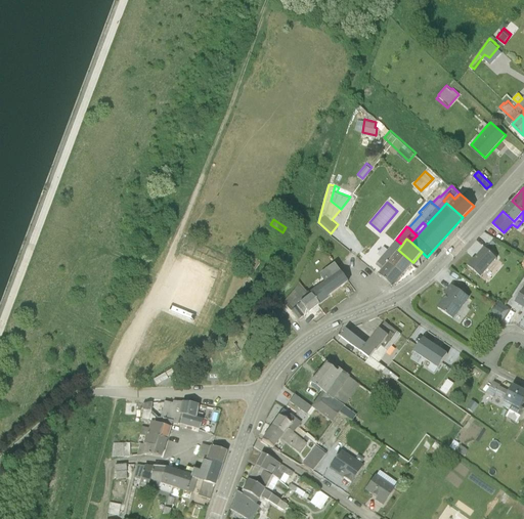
[(402,245),(396,240),(377,262),(383,268),(389,260),(398,250),(402,245)]
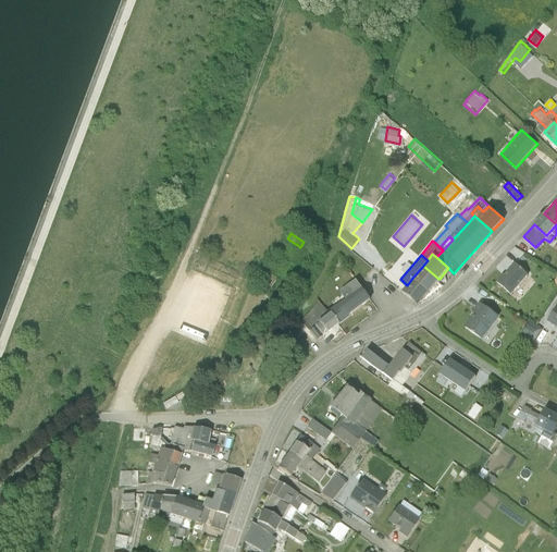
[(504,271),(496,279),(511,292),(529,271),(516,260),(505,272),(504,271)]
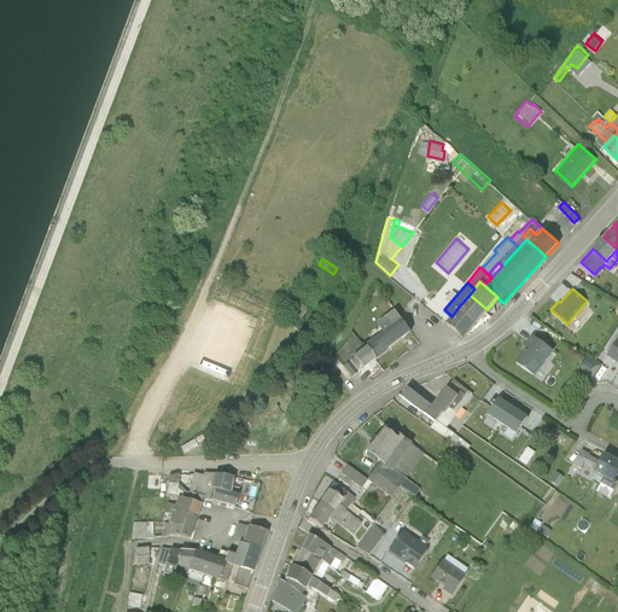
[(470,295),(459,307),(476,321),(487,309),(470,295)]
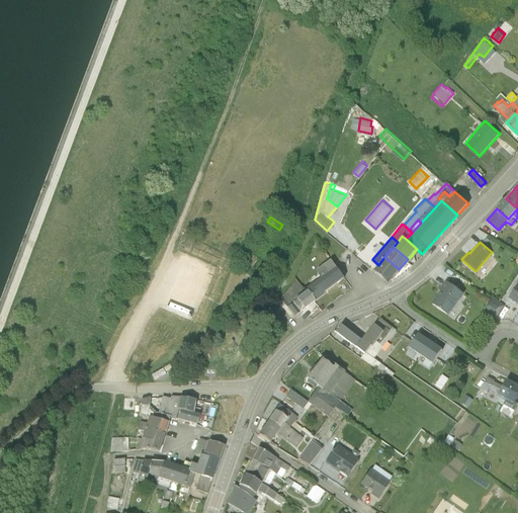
[(240,256),(237,261),(248,270),(252,265),(251,265),(256,257),(246,250),(241,257),(240,256)]
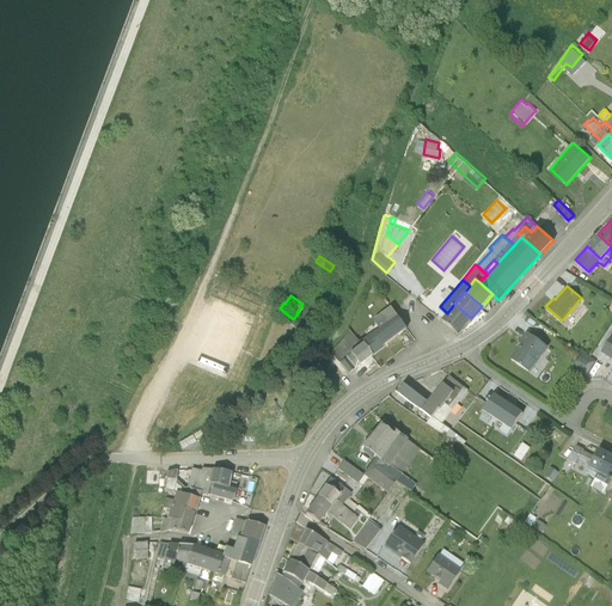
[(389,320),(398,313),(392,304),(383,311),(389,320)]
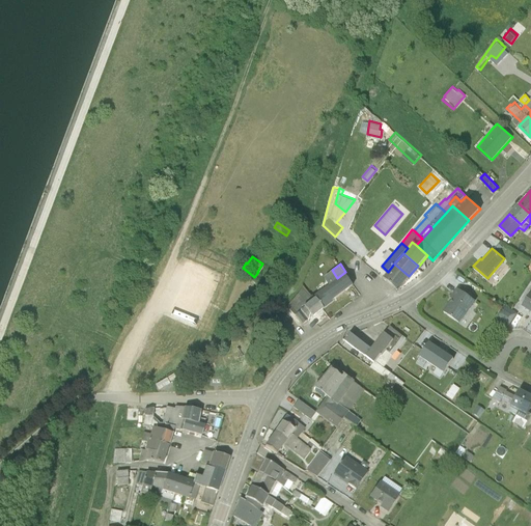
[(394,264),(388,272),(384,276),(399,288),(409,276),(394,264)]
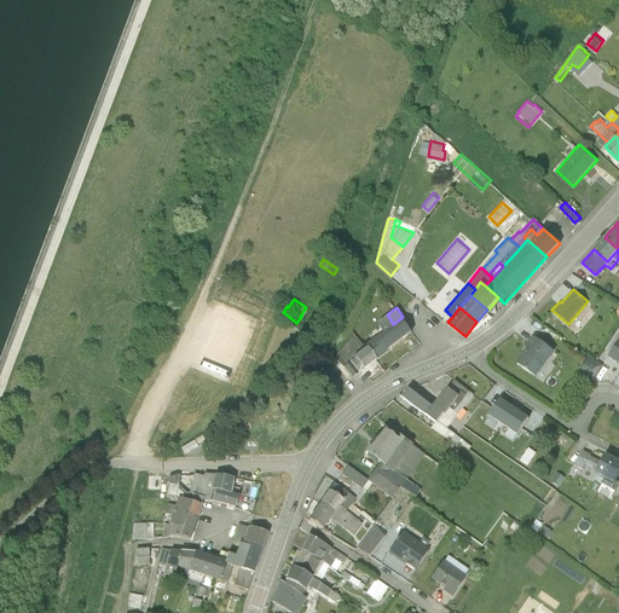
[(365,345),(375,357),(412,329),(403,317),(393,324),(368,343),(365,345)]
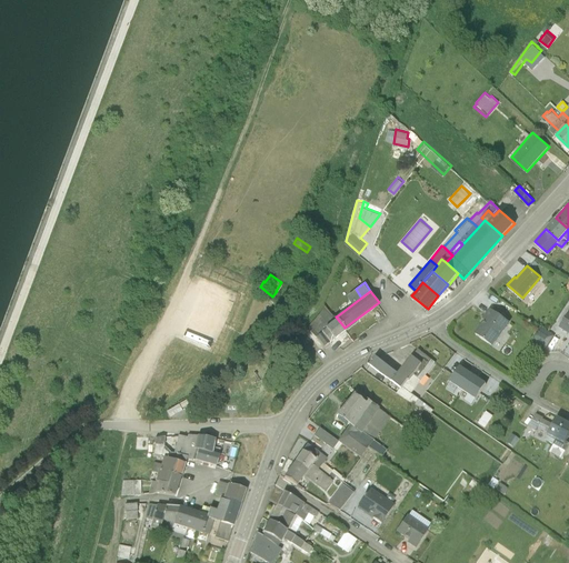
[(323,303),(336,317),(338,315),(326,300),(323,303)]
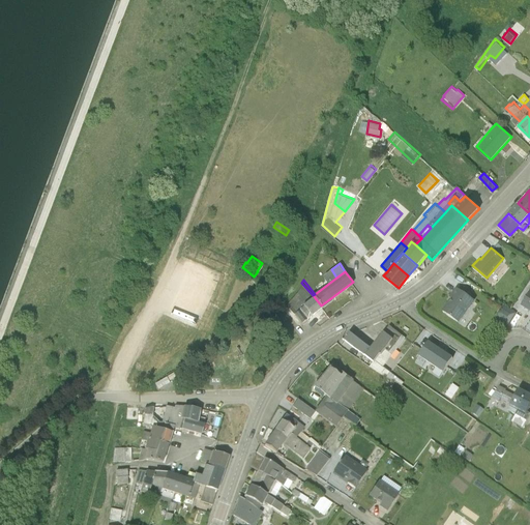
[(313,295),(301,283),(296,290),(286,302),(293,312),(300,321),(305,317),(298,308),(302,304),(302,303),(313,295)]
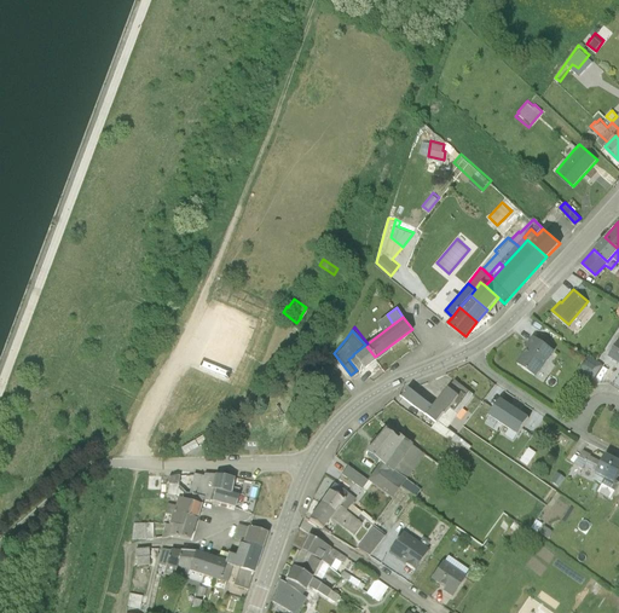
[(533,333),(515,360),(537,375),(555,347),(533,333)]
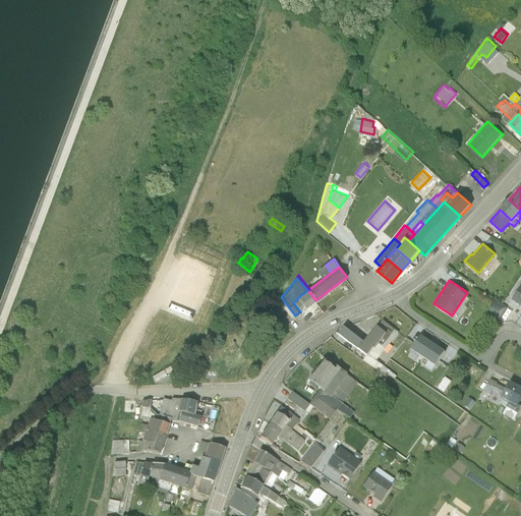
[(520,284),(512,298),(520,303),(520,284)]
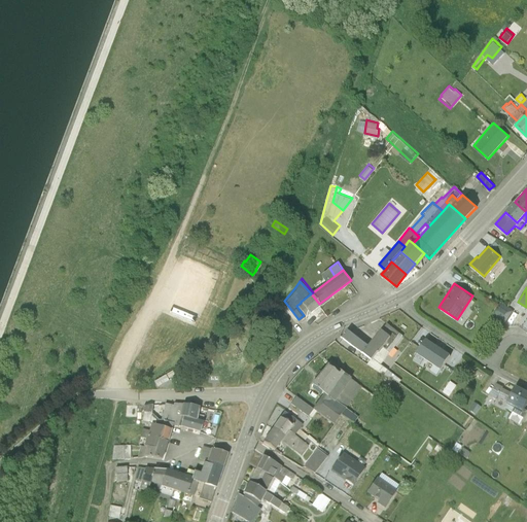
[(296,306),(304,315),(305,315),(309,312),(319,304),(311,293),(301,302),(301,303),(296,306)]
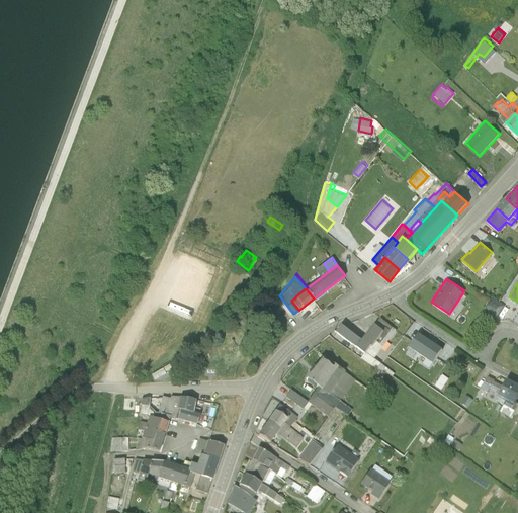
[(491,298),(486,306),(490,309),(486,314),(491,317),(499,305),(491,298)]
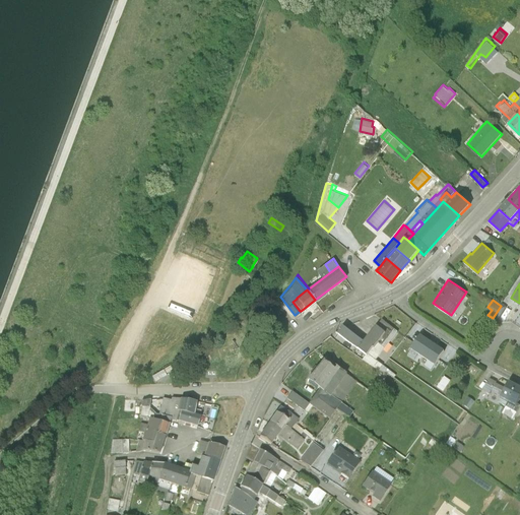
[(374,345),(367,353),(364,358),(372,364),(380,368),(394,376),(396,373),(383,363),(377,358),(398,329),(383,317),(377,324),(386,331),(374,345)]
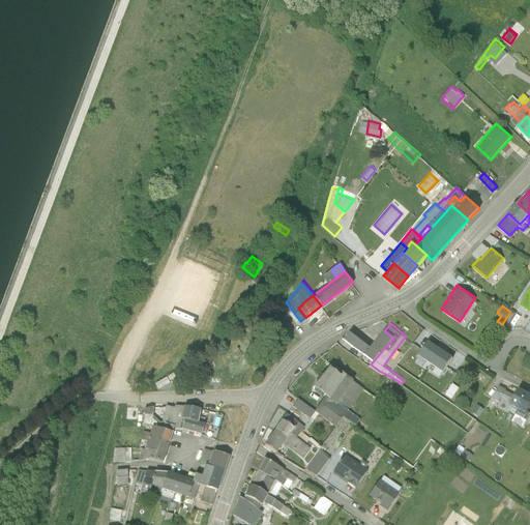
[(393,338),(384,330),(372,347),(351,330),(345,339),(365,353),(374,360),(381,352),(393,338)]
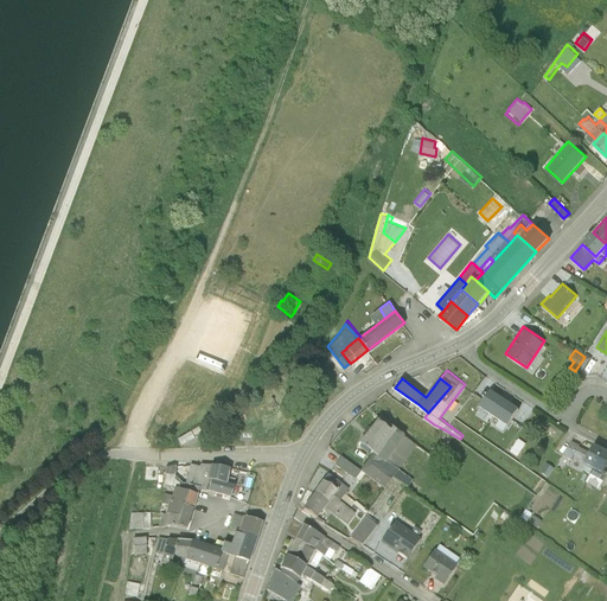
[(491,389),(479,406),(509,424),(519,408),(491,389)]
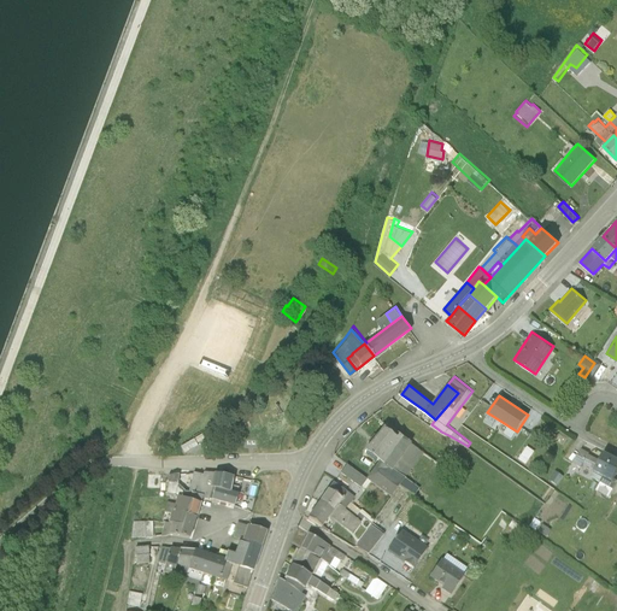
[(392,466),(410,441),(409,441),(397,433),(394,435),(381,426),(363,448),(377,459),(391,469),(392,466)]
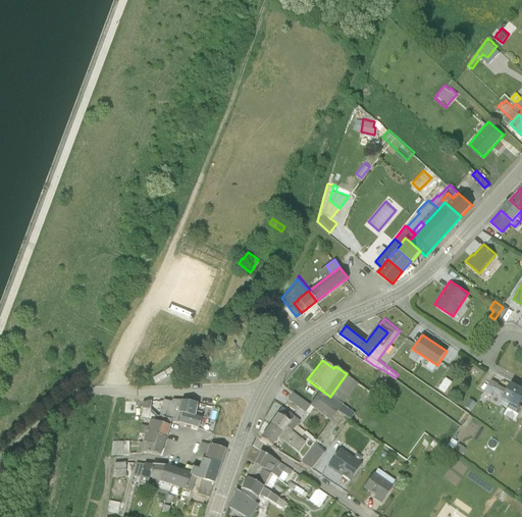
[(163,369),(152,375),(155,380),(166,374),(163,369)]
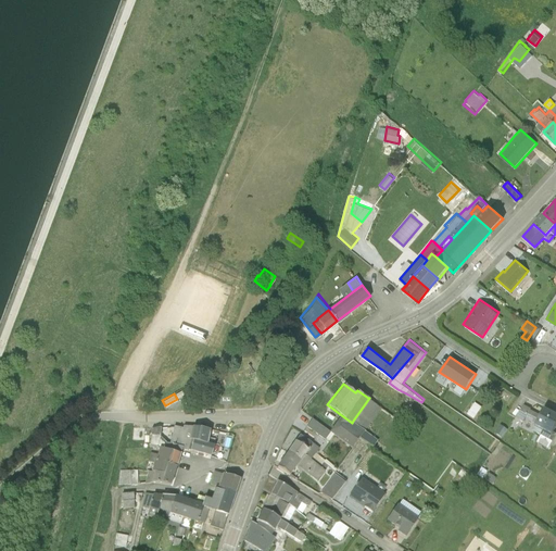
[(369,398),(353,421),(364,428),(380,405),(369,398)]
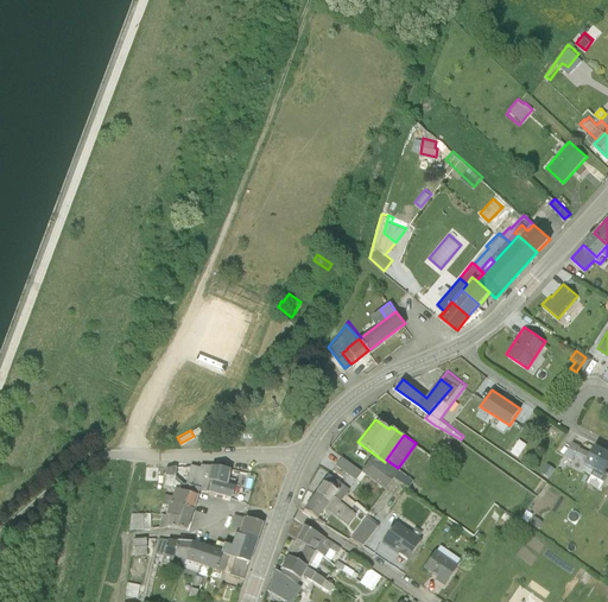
[(519,438),(511,449),(519,455),(526,444),(519,438)]
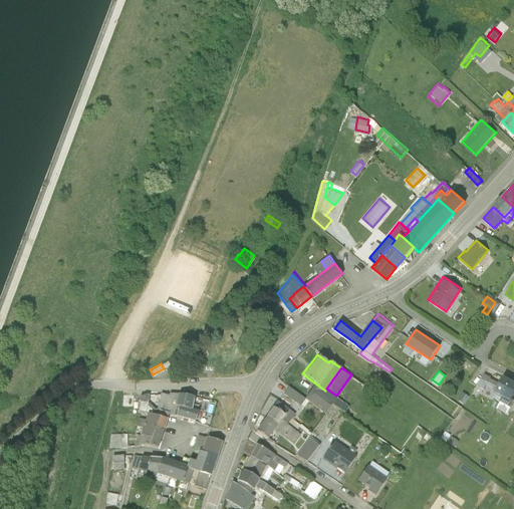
[(503,396),(510,379),(503,375),(500,382),(491,376),(491,375),(485,372),(477,384),(485,388),(486,385),(496,390),(495,391),(503,396)]
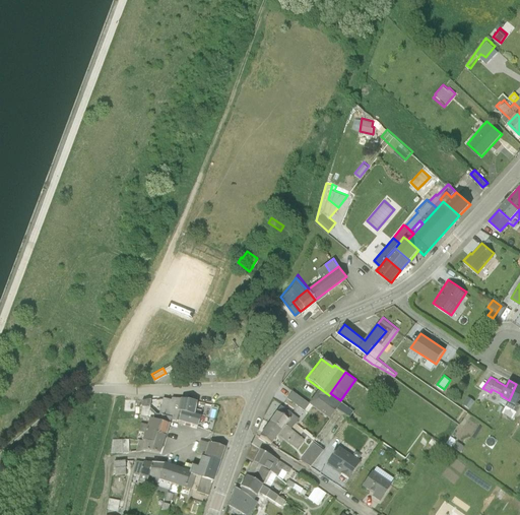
[(519,385),(516,384),(509,400),(517,404),(519,398),(519,396),(519,385)]
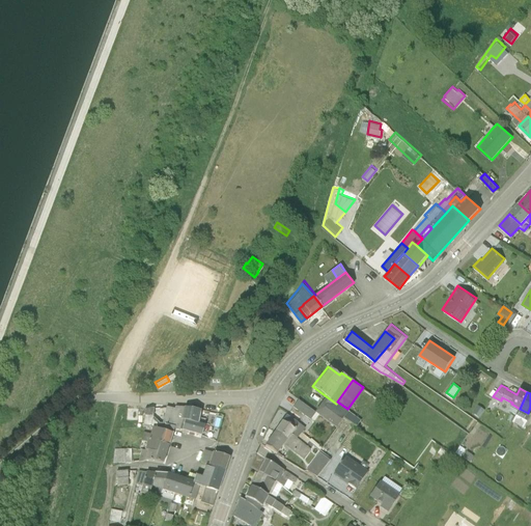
[(314,410),(314,411),(335,425),(342,416),(347,409),(337,402),(336,404),(325,395),(314,410)]
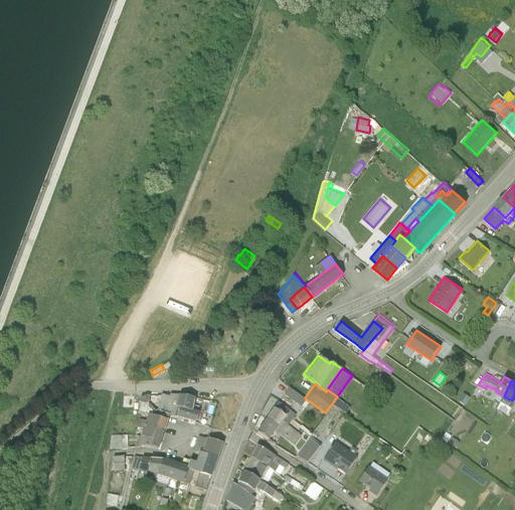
[(305,398),(305,397),(292,388),(289,392),(287,395),(289,398),(292,394),(302,402),(305,398)]
